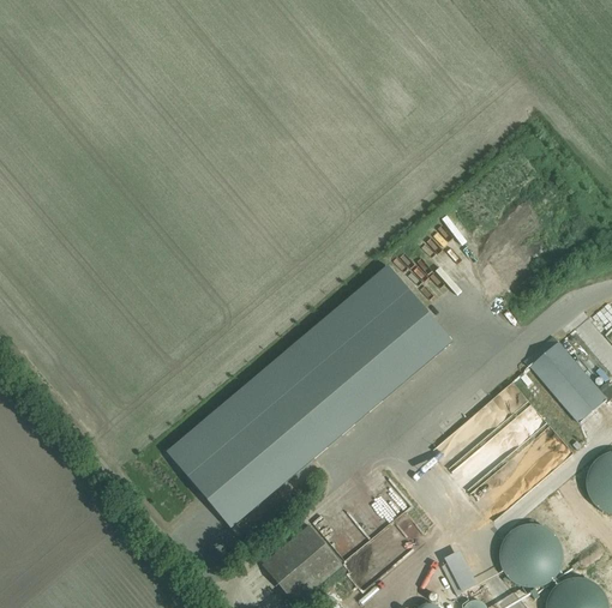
[(388,264),(167,450),(229,524),(450,337),(388,264)]
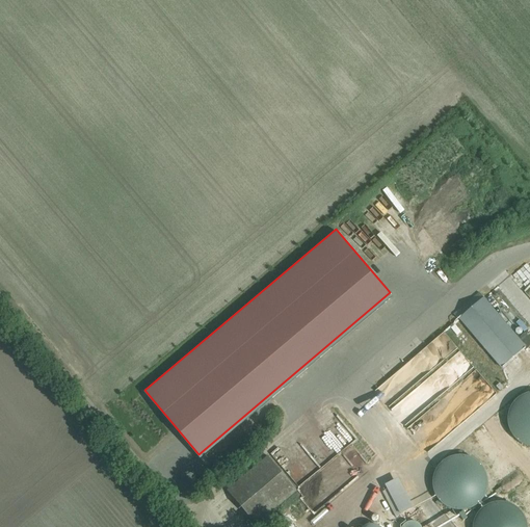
[(355,466),(365,459),(352,438),(342,444),(355,466)]
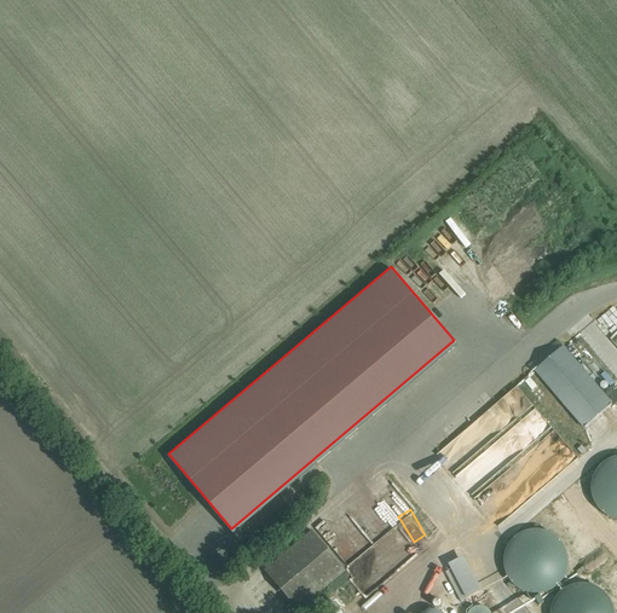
[(294,605),(342,565),(310,526),(261,566),(294,605)]
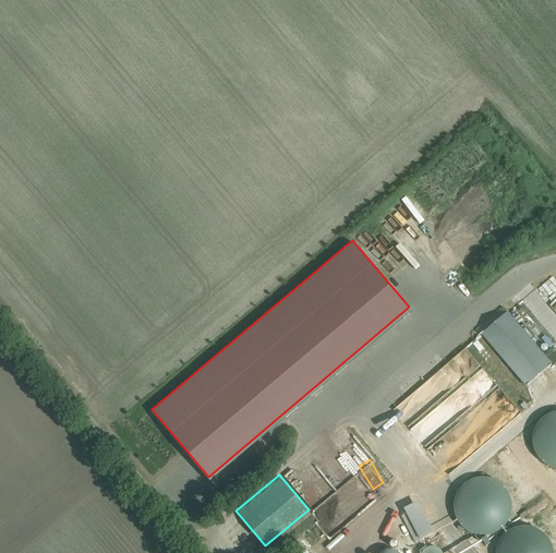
[(413,500),(402,505),(418,533),(431,527),(426,519),(424,520),(413,500)]
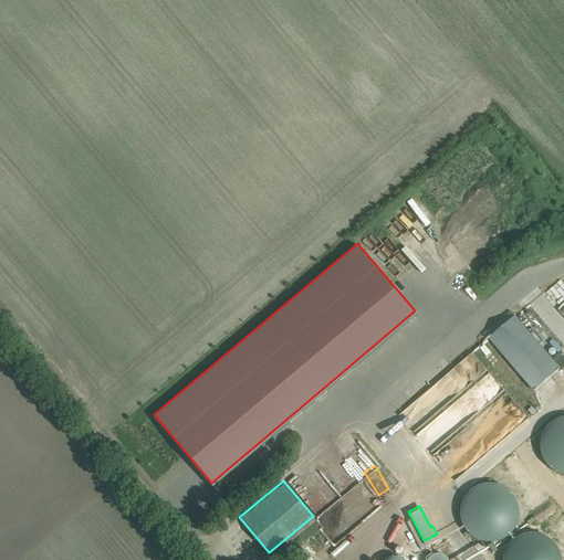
[(396,534),(389,538),(394,545),(400,540),(396,534)]
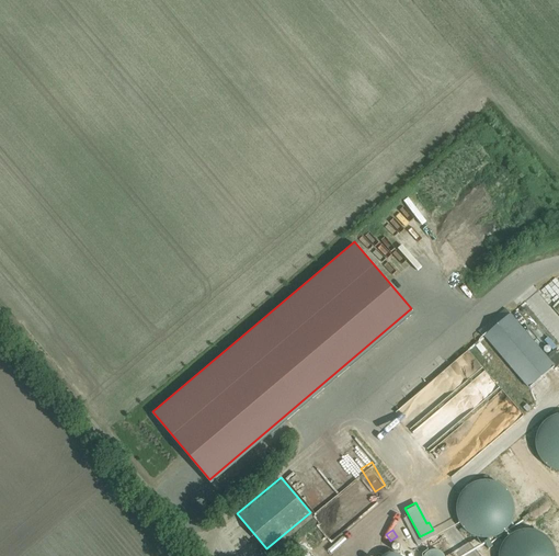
[(366,554),(372,551),(368,544),(362,548),(366,554)]
